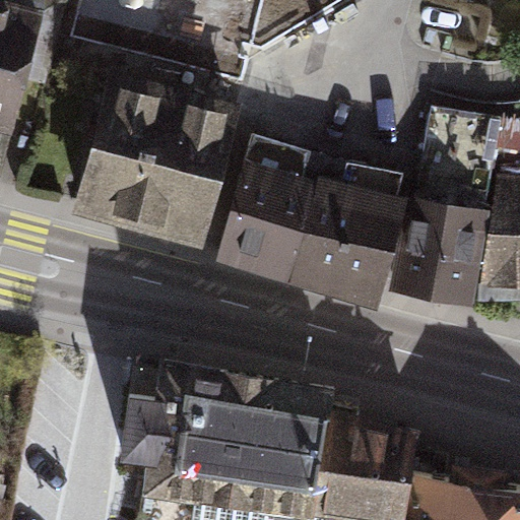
[(0,0),(0,131),(17,136),(51,10),(11,0),(0,0)]
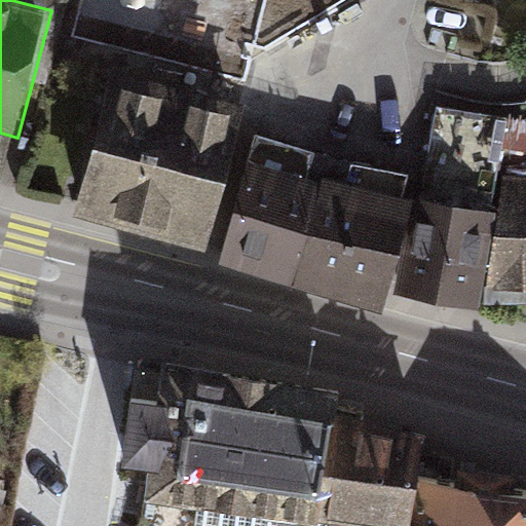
[(247,104),(109,69),(96,141),(78,201),(210,235),(228,177),(247,104)]
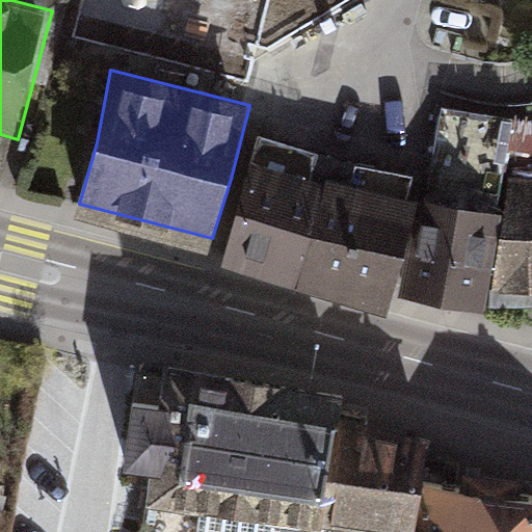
[(513,121),(443,110),(403,288),(488,304),(513,121)]
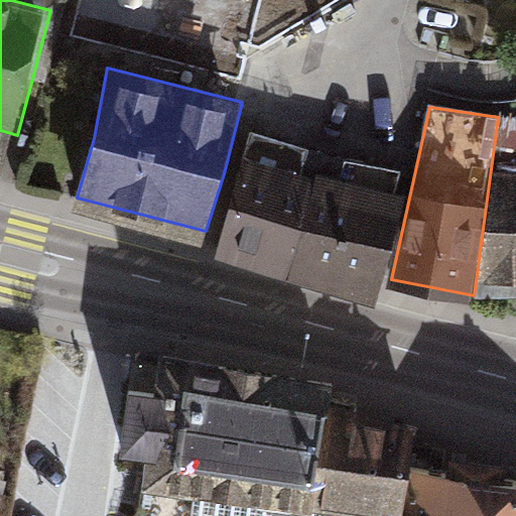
[(346,159),(252,131),(245,153),(223,236),(382,275),(402,169),(346,159)]
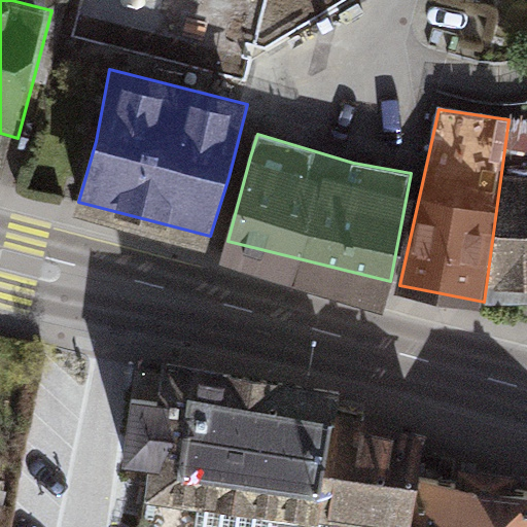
[(526,179),(511,179),(487,306),(526,306),(526,179)]
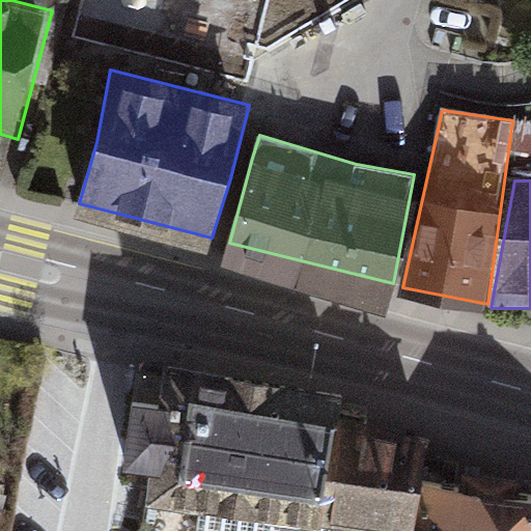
[(398,530),(414,453),(162,406),(137,530),(398,530)]
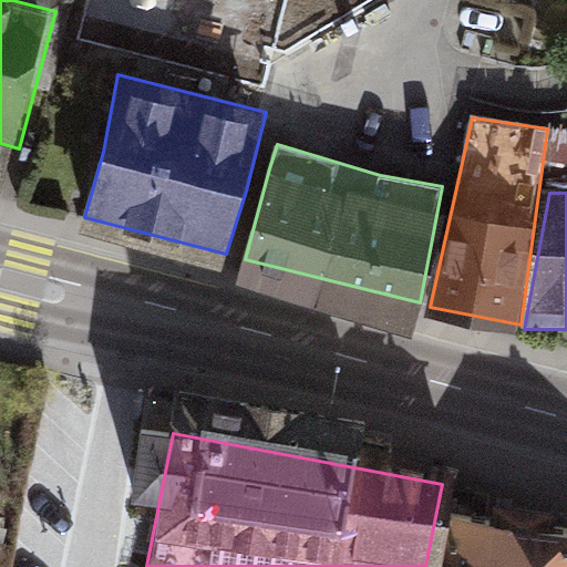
[(566,566),(566,528),(460,517),(449,566),(566,566)]
